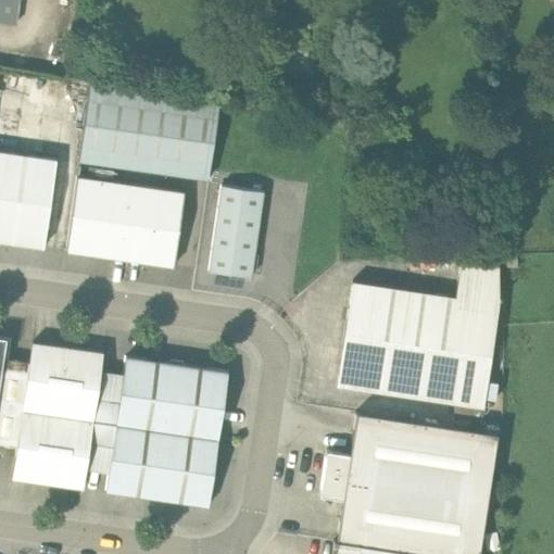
[(24,0),(0,0),(0,21),(22,23),(24,0)]
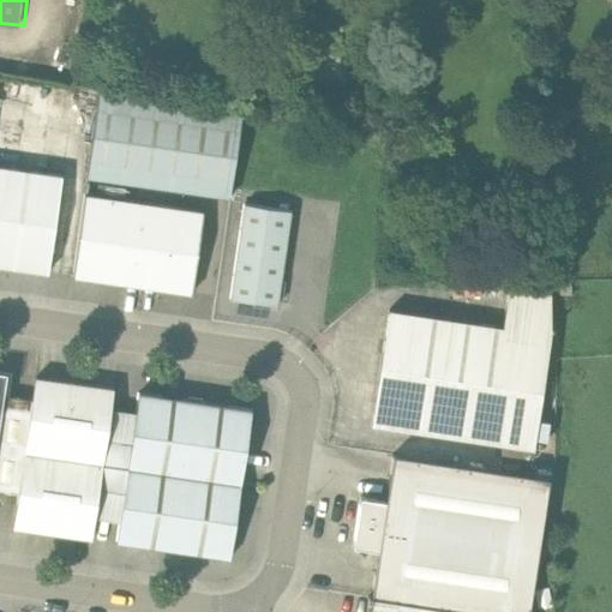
[(231,199),(240,131),(243,114),(100,94),(88,180),(231,199)]
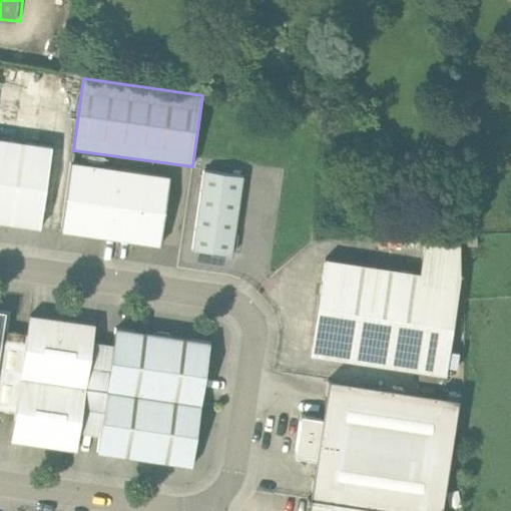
[(0,140),(0,222),(41,229),(53,148),(0,140)]
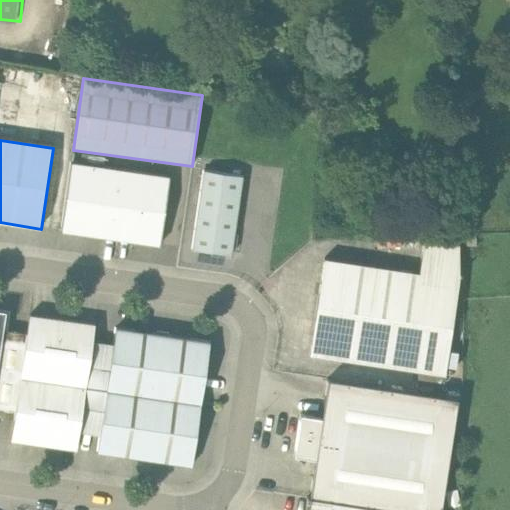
[(162,246),(172,179),(72,164),(62,232),(162,246)]
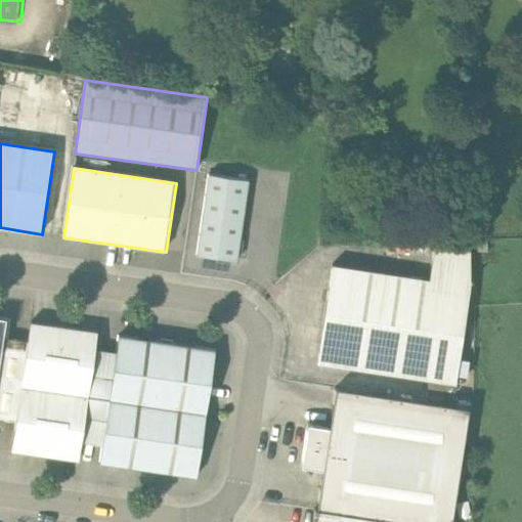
[(238,263),(250,181),(210,176),(198,257),(238,263)]
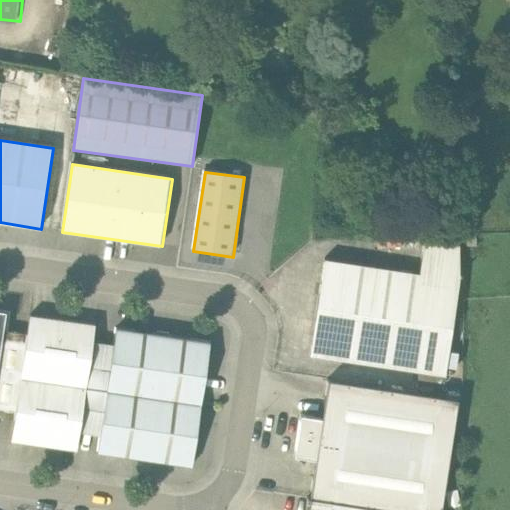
[(460,282),(460,247),(425,242),(420,275),(325,261),(311,356),(445,376),(460,282)]
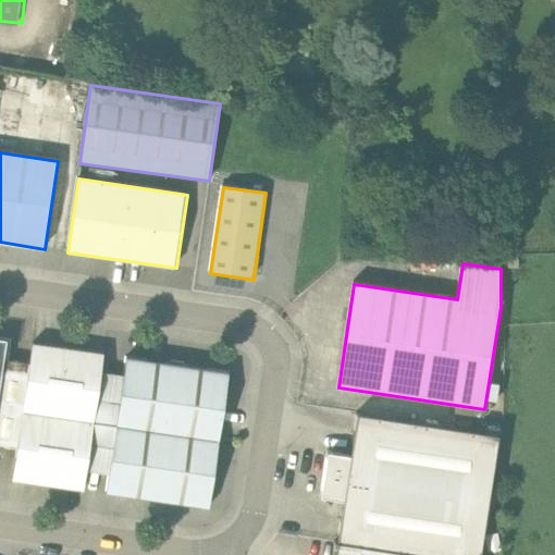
[(88,466),(95,423),(101,379),(105,355),(34,344),(16,460),(13,480),(84,491),(88,466)]
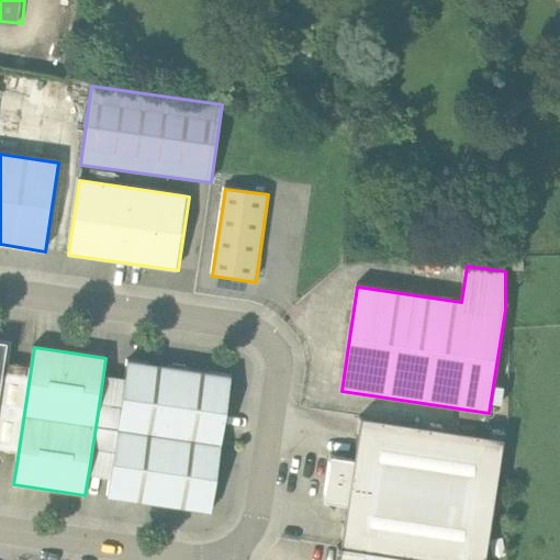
[(129,362),(125,387),(119,430),(222,446),(232,378),(129,362)]
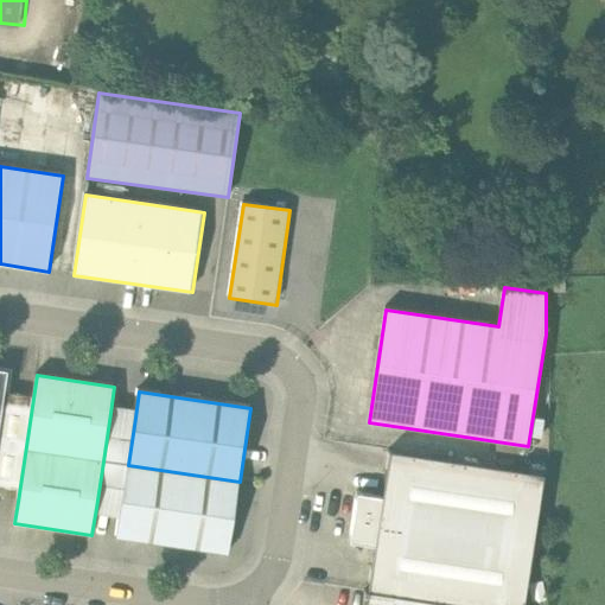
[(5,395),(0,428),(0,500),(18,502),(33,400),(5,395)]
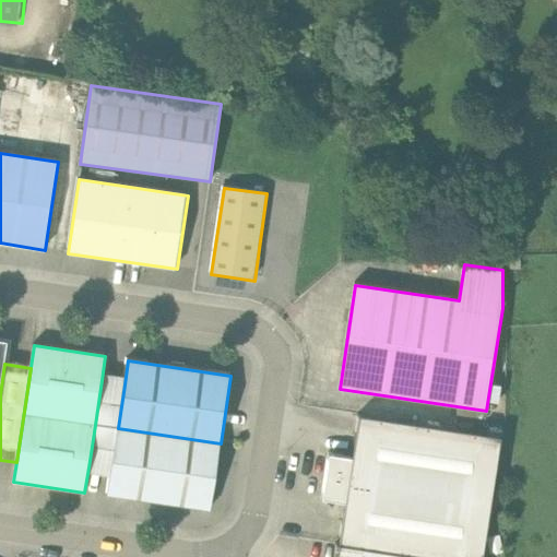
[(95,425),(118,428),(125,384),(102,380),(95,425)]
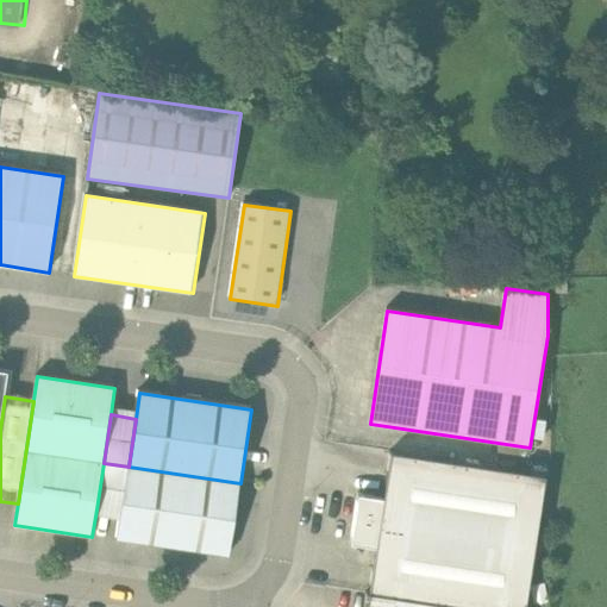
[(526,606),(546,476),(392,454),(385,499),(360,495),(352,544),(377,549),(370,594),(454,606),(526,606)]
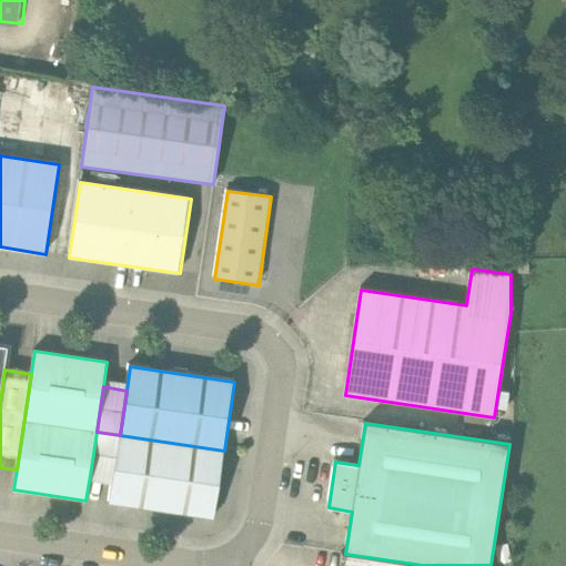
[(90,475),(113,478),(120,435),(97,432),(90,475)]
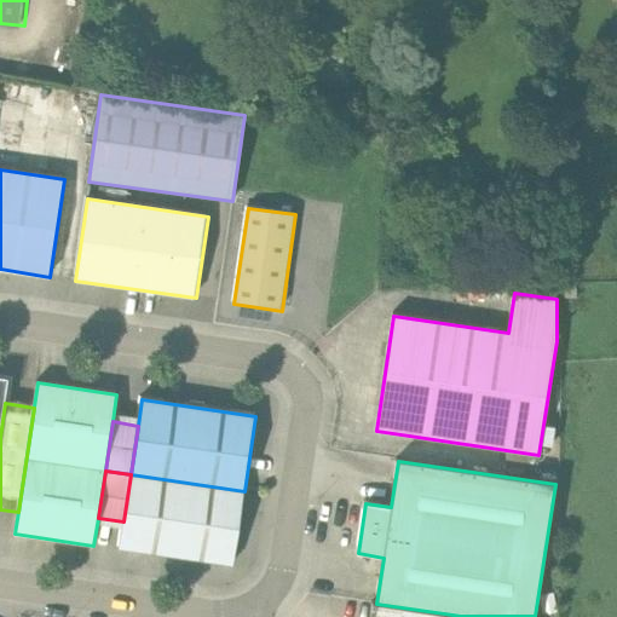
[(244,491),(131,474),(124,522),(120,548),(234,565),(244,491)]
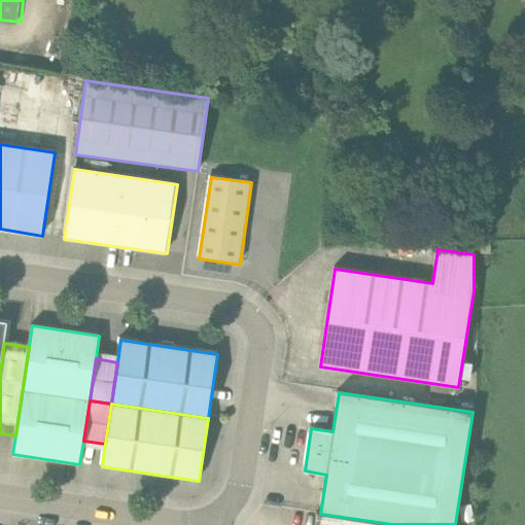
[(392,524),(320,514),(318,514),(318,515),(320,515),(318,524),(392,524)]
